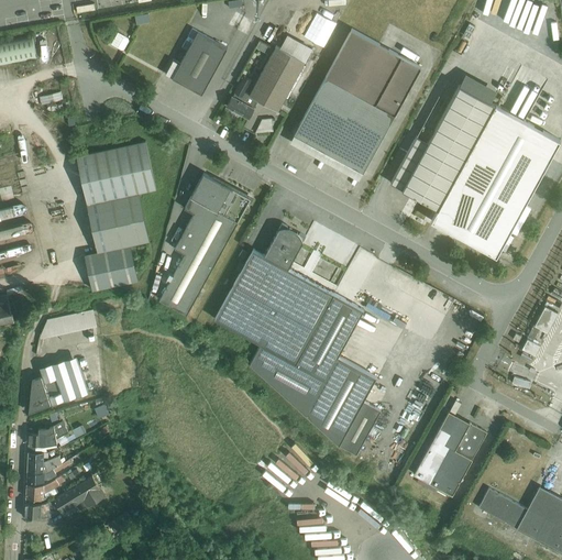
[(327,37),(342,7),(328,0),(324,0),(310,30),(327,37)]
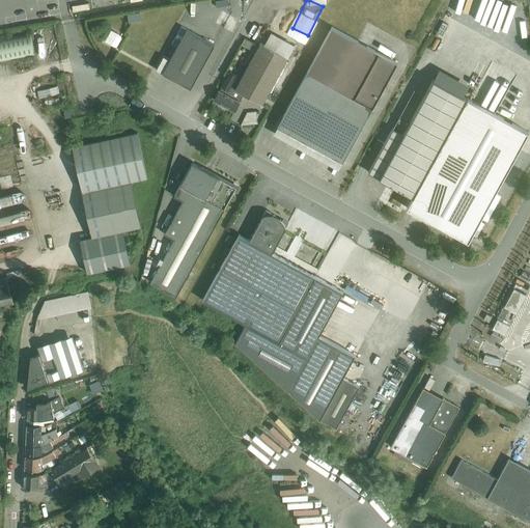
[(139,14),(127,16),(129,24),(134,22),(140,21),(139,14)]
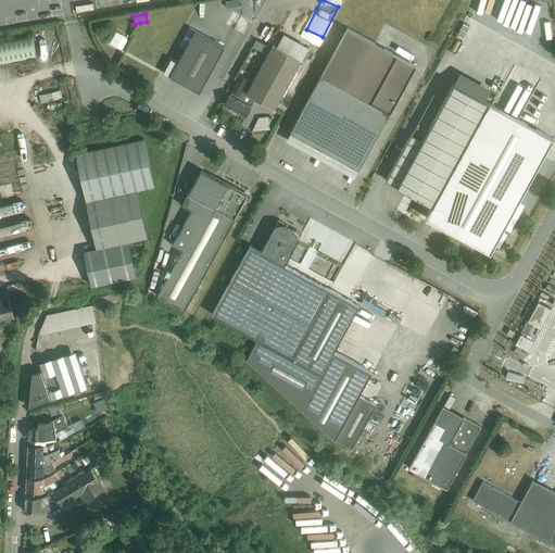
[(463,35),(468,23),(463,21),(457,32),(463,35)]
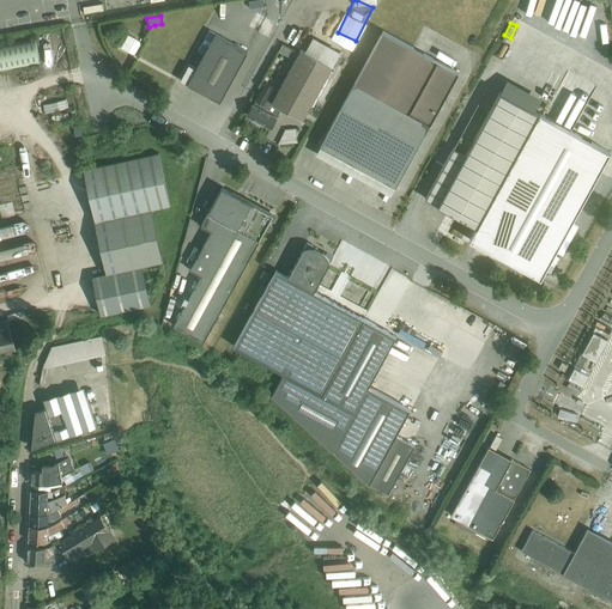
[(188,66),(180,81),(187,85),(218,103),(247,53),(208,31),(198,52),(204,55),(195,69),(188,66)]
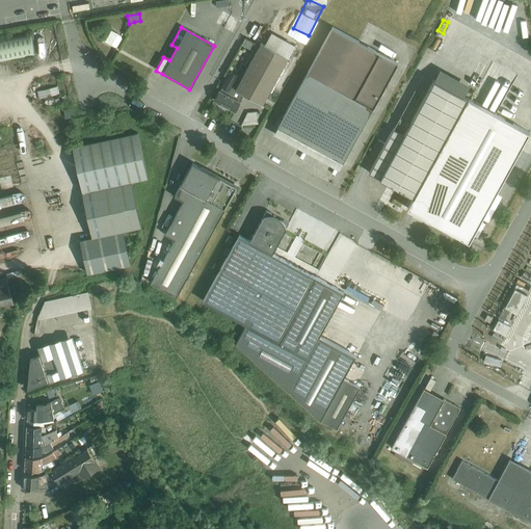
[(277,128),(342,163),(397,63),(332,27),(277,128)]
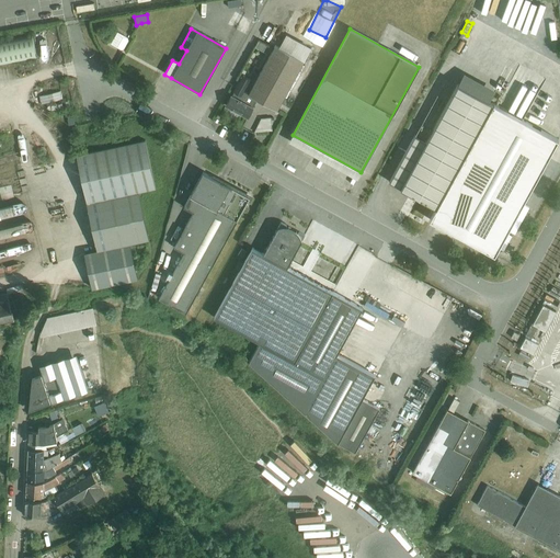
[(116,33),(110,45),(120,50),(123,49),(128,42),(127,38),(116,33)]
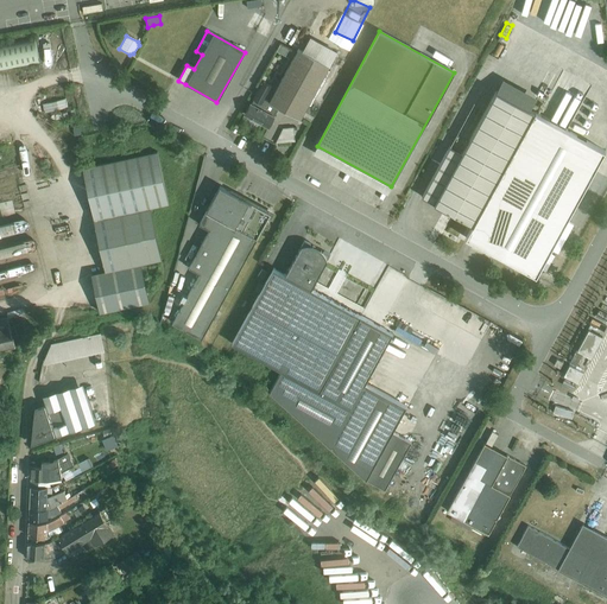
[(250,105),(244,115),(269,128),(274,118),(269,115),(274,106),(299,120),(337,52),(310,38),(302,52),(297,50),(280,81),(274,78),(270,87),(261,82),(252,100),(253,101),(251,105),(250,105)]
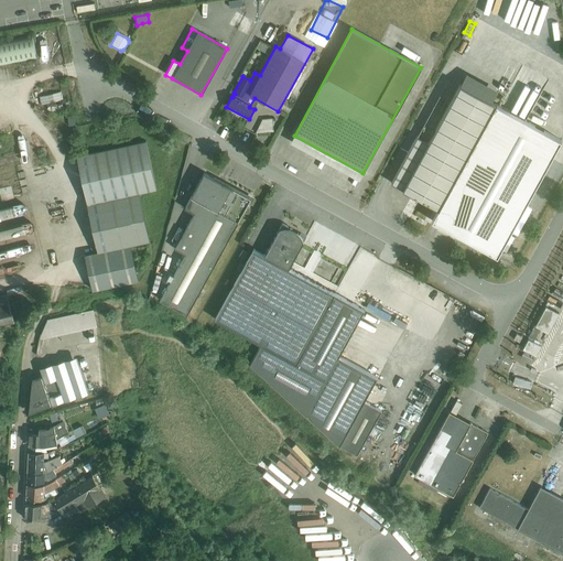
[(31,38),(0,42),(0,66),(35,61),(31,38)]
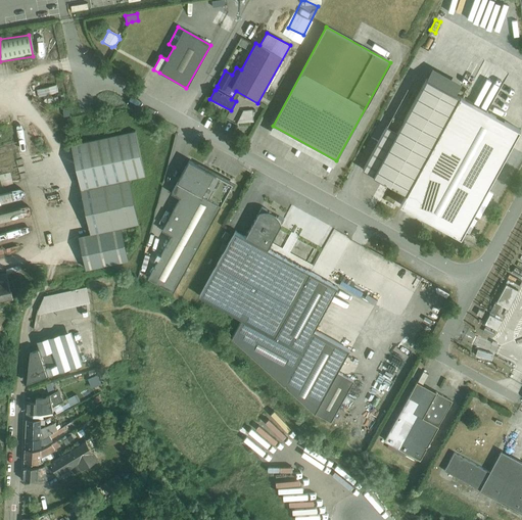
[(372,42),(370,45),(384,53),(386,50),(372,42)]
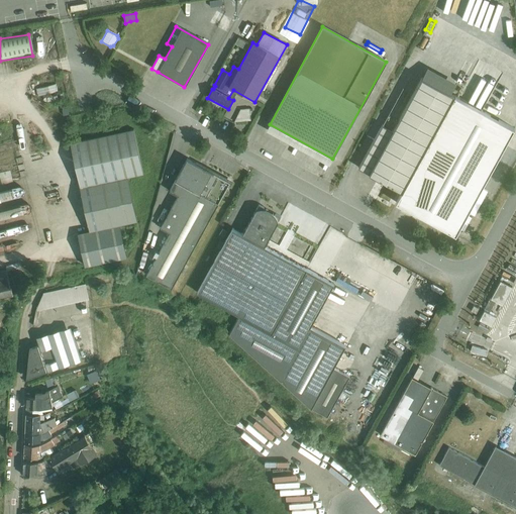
[(402,192),(453,97),(421,79),(392,131),(382,125),(358,168),(402,192)]
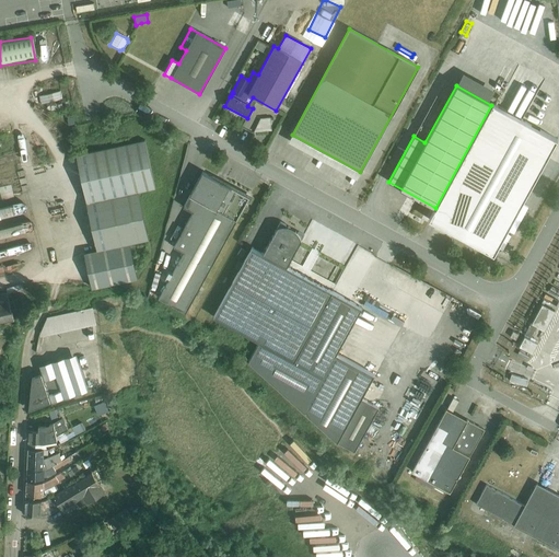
[(60,92),(39,94),(41,103),(61,101),(60,92)]
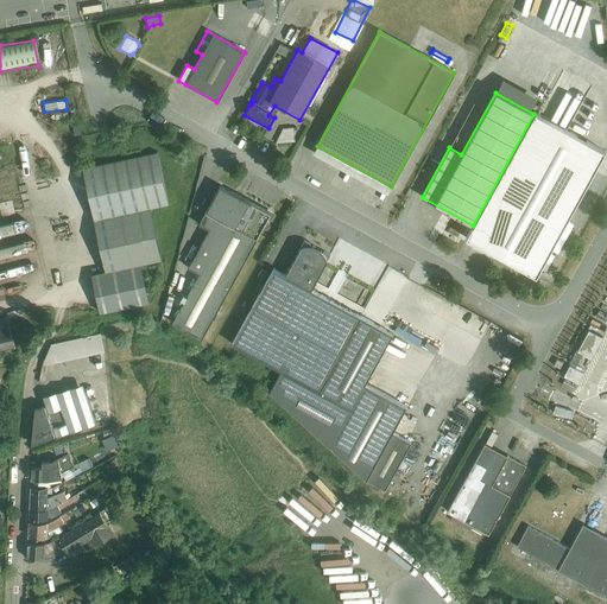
[(533,114),(473,226),(466,237),(536,275),(604,152),(533,114)]
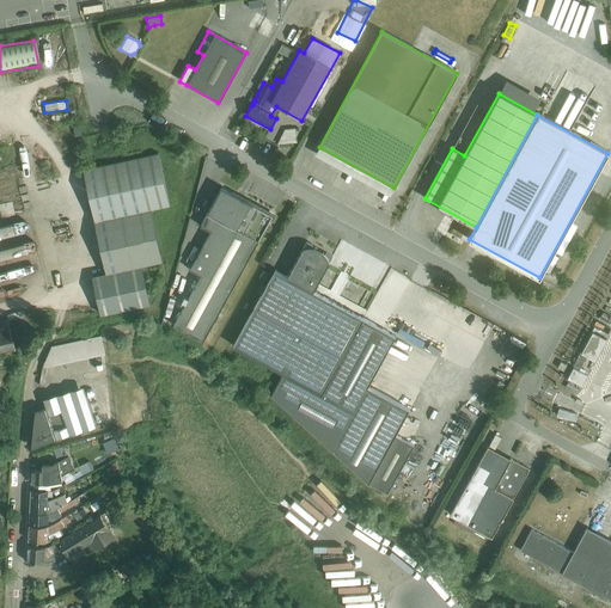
[(283,130),(276,145),(297,142),(294,129),(283,130)]
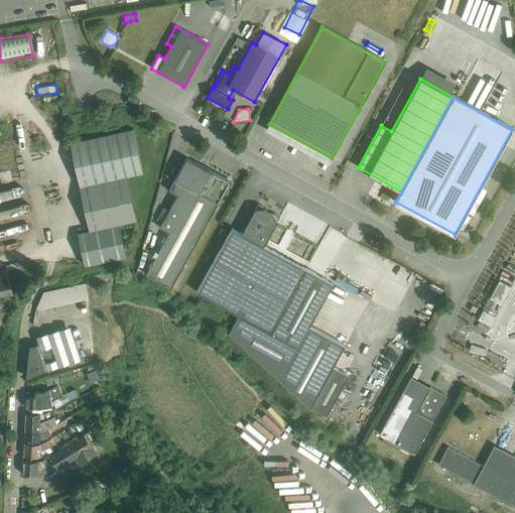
[(332,158),(269,124),(265,131),(328,165),(332,158)]
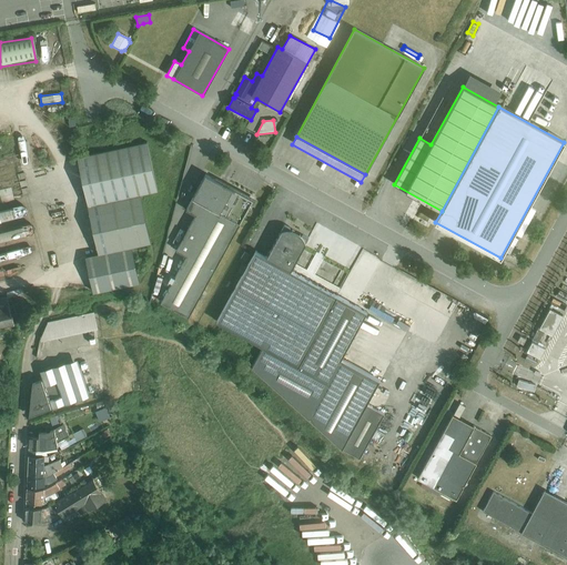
[(147,142),(77,158),(98,254),(84,258),(92,294),(139,284),(131,248),(150,243),(139,195),(157,191),(147,142)]
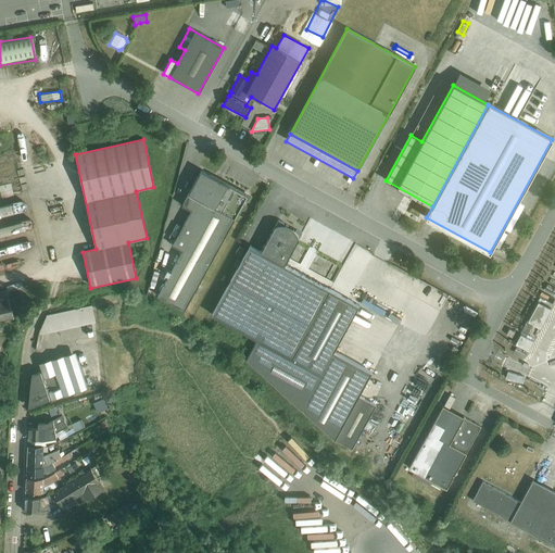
[(183,251),(158,297),(184,312),(247,197),(201,172),(181,206),(191,212),(172,246),(183,251)]
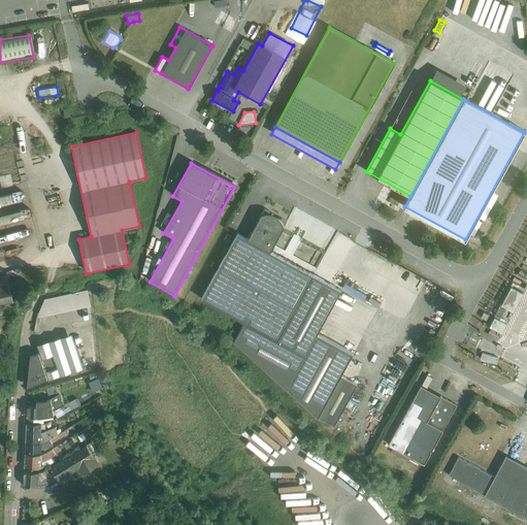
[(237,234),(201,299),(243,323),(233,341),(317,418),(333,426),(356,385),(340,375),(352,354),(316,334),(340,291),(269,252),(286,222),(281,220),(277,218),(275,216),(273,215),(271,214),(269,214),(269,212),(264,210),(248,239),(237,234)]
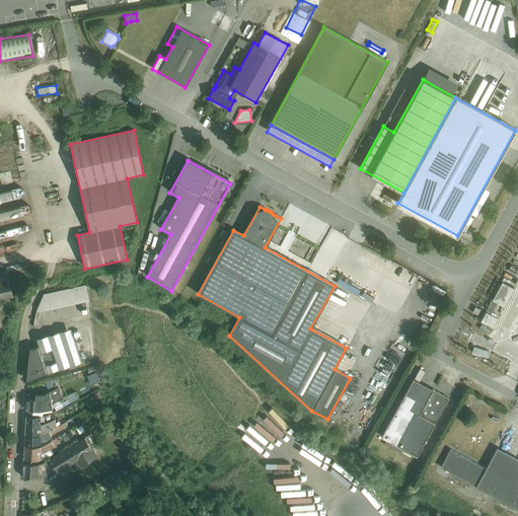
[(0,300),(13,298),(12,296),(22,294),(16,270),(6,273),(6,272),(0,273),(0,300)]
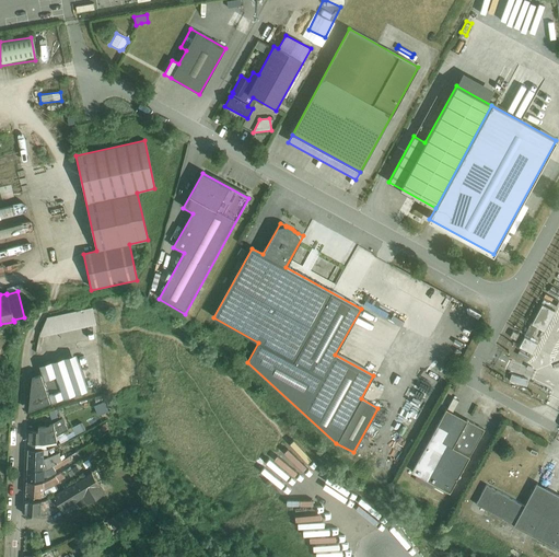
[(542,305),(524,335),(530,338),(536,327),(544,331),(554,312),(542,305)]
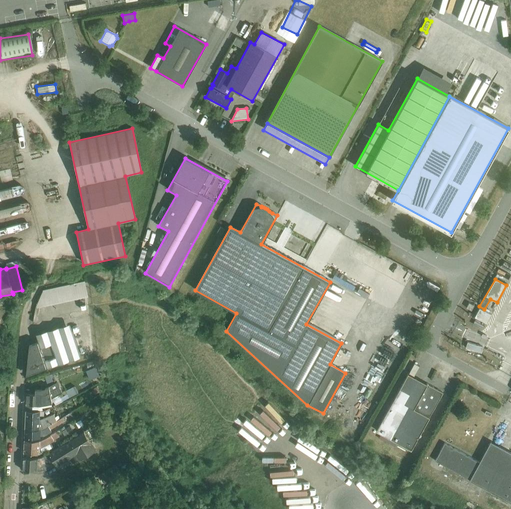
[(42,292),(36,308),(36,310),(87,299),(84,283),(42,292)]
